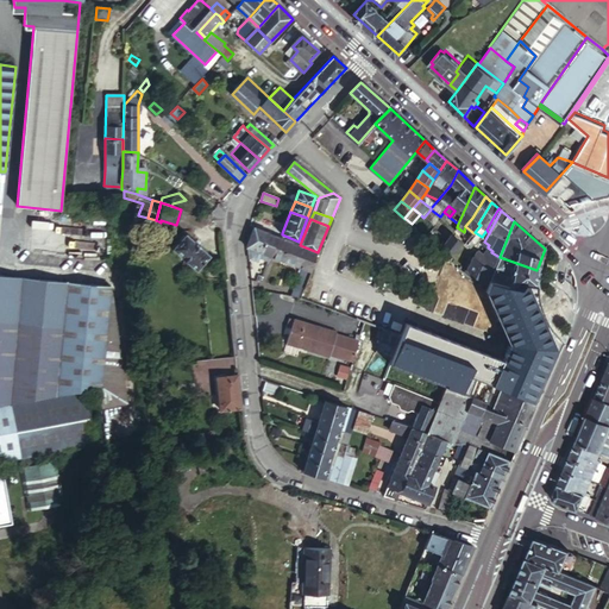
[(434,226),(428,233),(440,245),(447,237),(443,233),(434,226)]
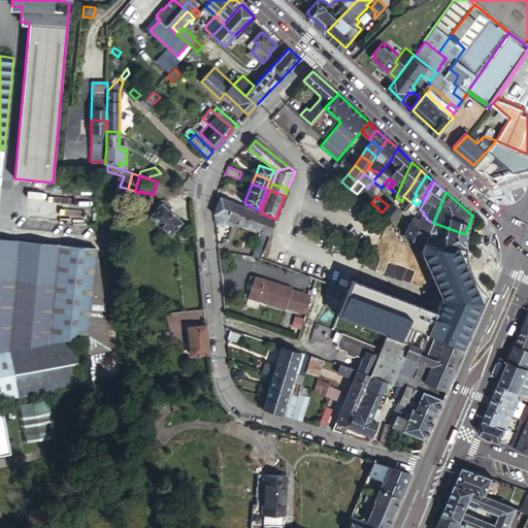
[(241,205),(219,197),(212,213),(228,219),(227,223),(233,225),(235,222),(241,205)]
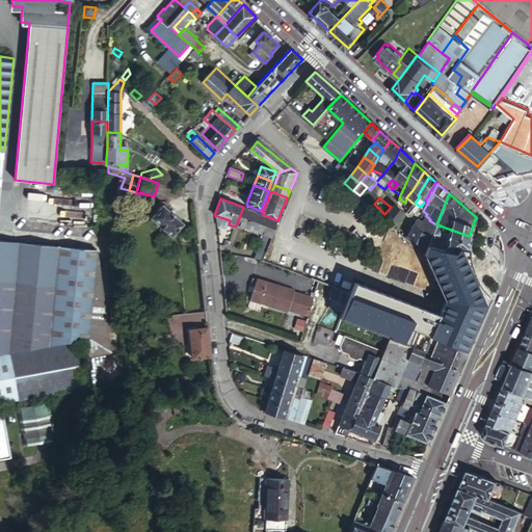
[(150,215),(171,235),(183,222),(176,215),(169,210),(161,203),(150,215)]
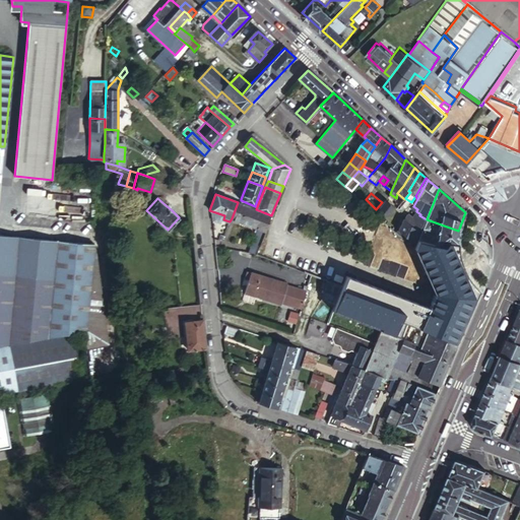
[(393,205),(390,203),(383,198),(382,200),(384,202),(383,203),(382,202),(376,209),(377,209),(385,215),(393,205)]
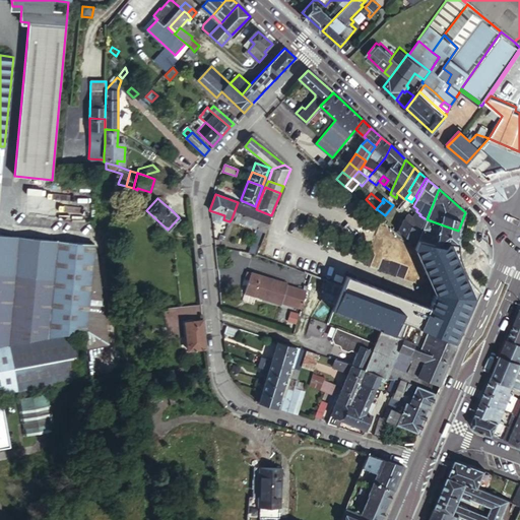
[(232,218),(241,222),(247,206),(238,202),(232,218)]
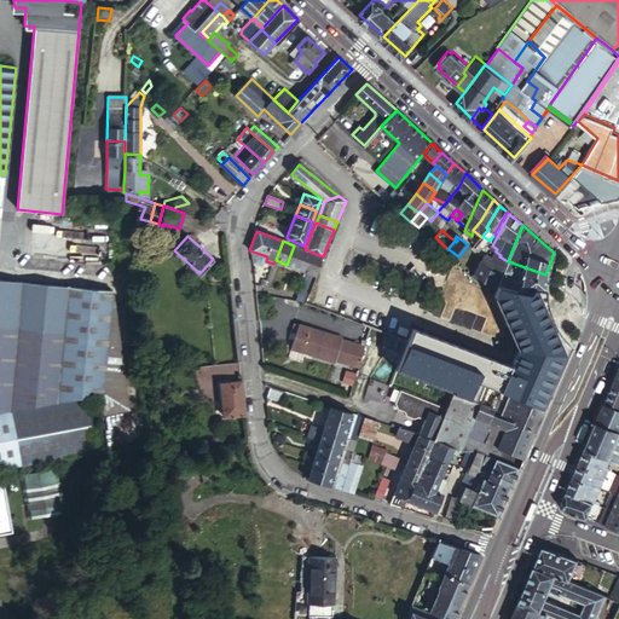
[(310,290),(323,256),(305,249),(294,246),(287,265),(306,272),(300,287),(310,290)]
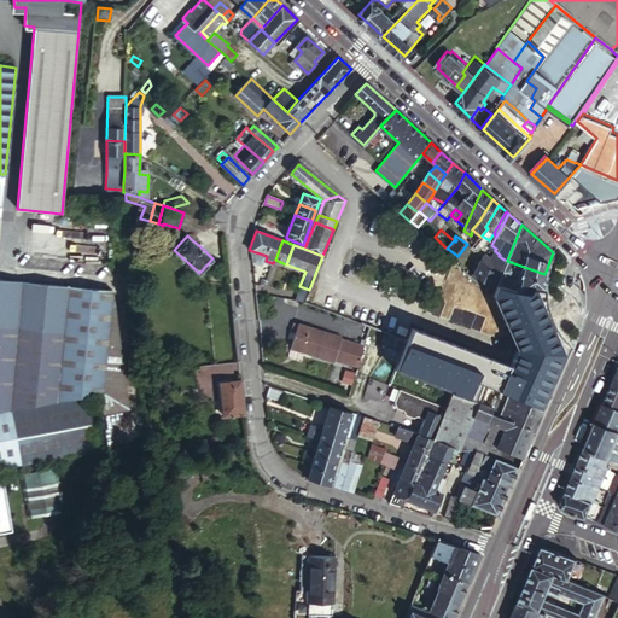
[(251,260),(263,264),(266,261),(267,256),(250,250),(251,260)]
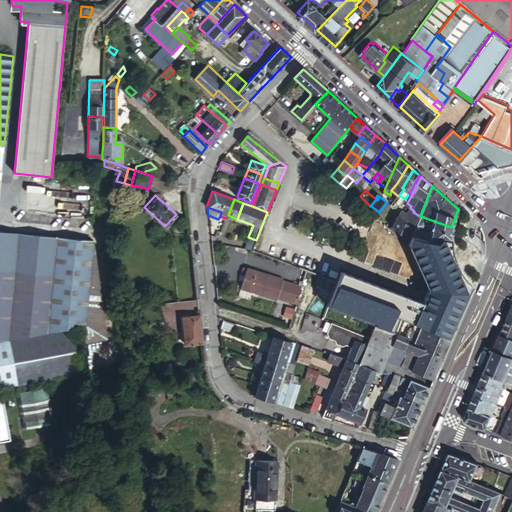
[(397,215),(390,229),(394,233),(403,239),(405,236),(407,238),(410,231),(411,227),(416,220),(418,215),(413,212),(408,211),(406,215),(401,211),(397,215)]
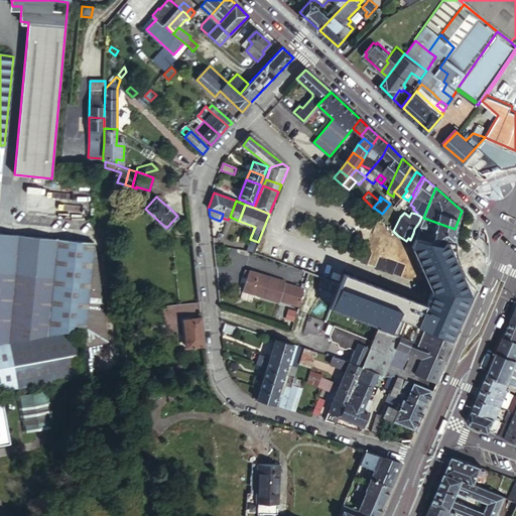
[(455,229),(423,218),(415,238),(442,243),(445,240),(454,240),(455,230),(455,229)]
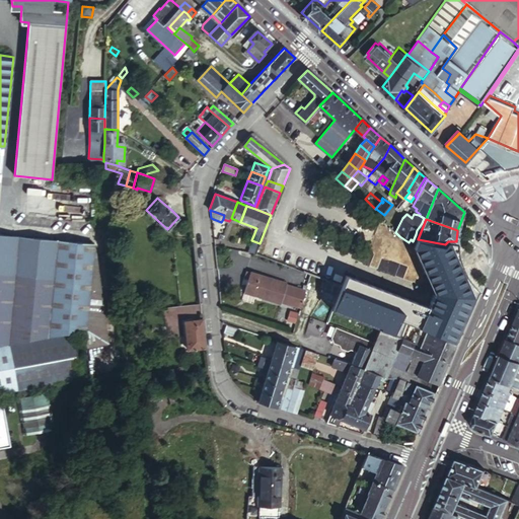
[(98,241),(0,234),(0,345),(86,332),(89,350),(91,349),(91,345),(109,343),(98,241)]
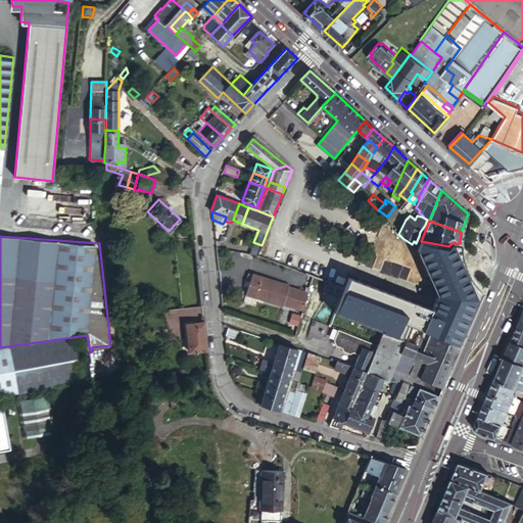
[(262,245),(253,242),(248,254),(257,256),(262,245)]
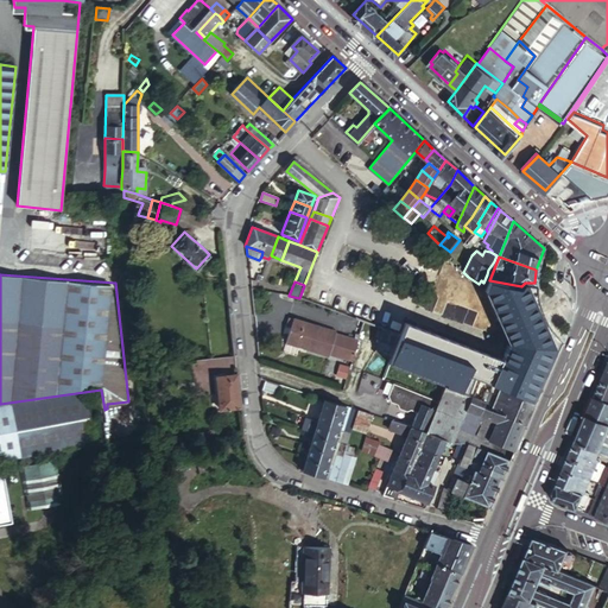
[(291,330),(286,344),(311,353),(318,330),(293,322),(291,330)]
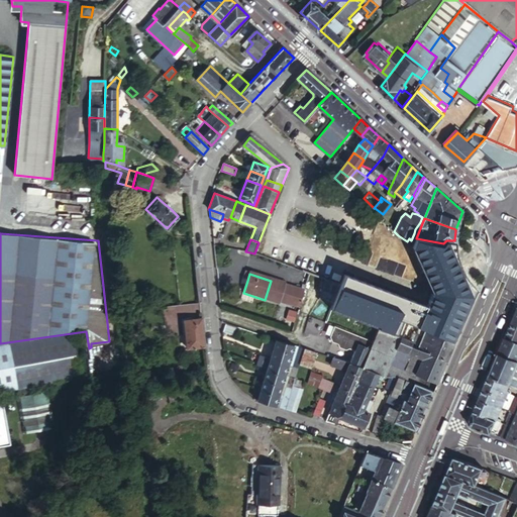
[(469,282),(468,280),(444,286),(438,302),(466,314),(477,289),(469,282)]
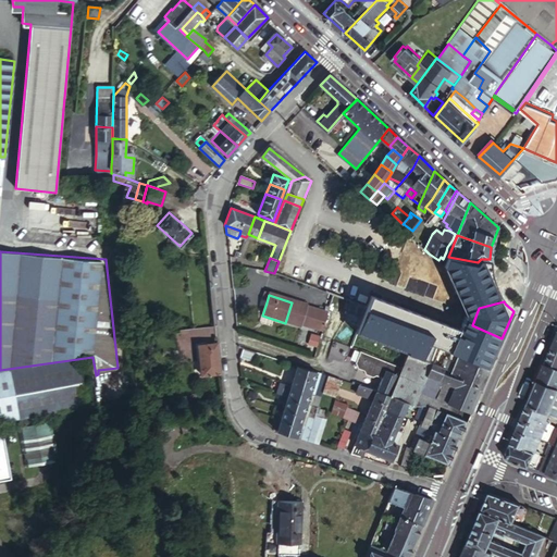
[(308,307),(292,302),(285,323),(301,327),(301,326),(308,309),(308,307)]
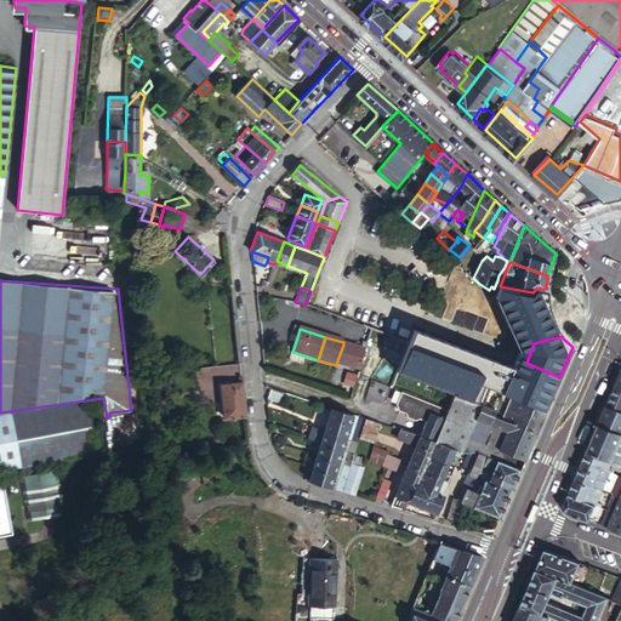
[(366,352),(343,345),(336,364),(359,370),(366,352)]
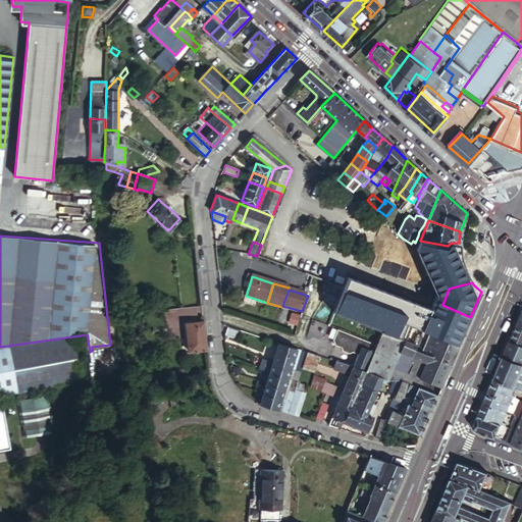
[(470,317),(442,305),(438,315),(434,322),(434,323),(432,327),(461,338),(470,317)]
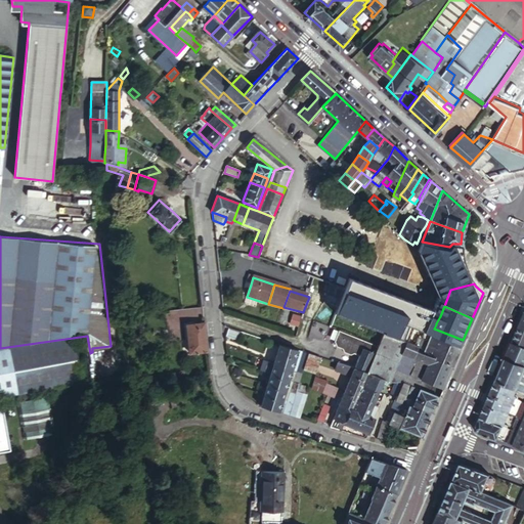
[(406,343),(413,325),(392,316),(384,335),(406,343)]
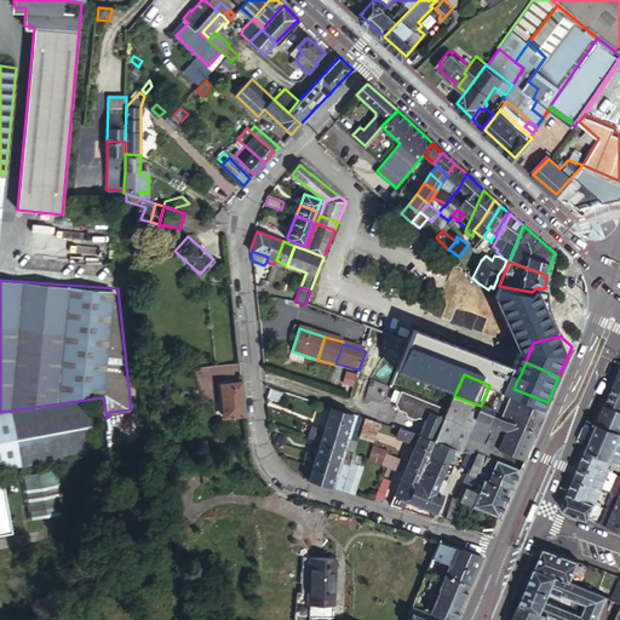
[(244,415),(240,382),(219,384),(223,418),(244,415)]
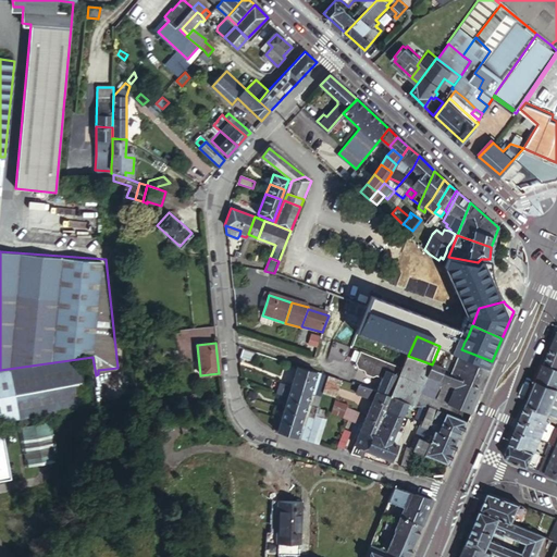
[(243,348),(239,358),(256,363),(259,354),(243,348)]
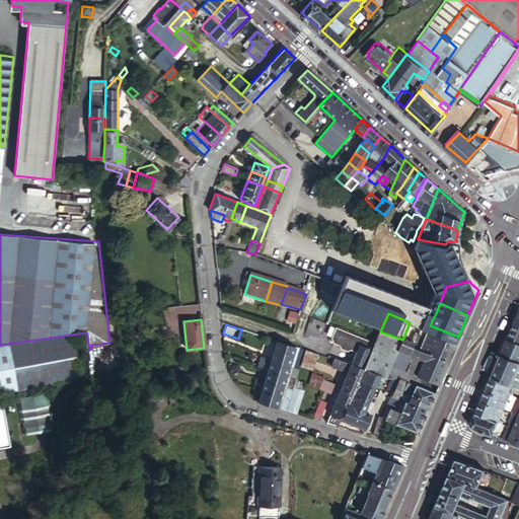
[(455,343),(458,337),(430,325),(428,331),(455,343)]
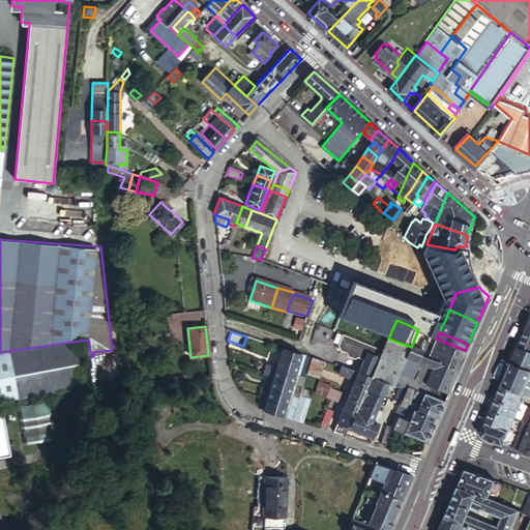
[(462,357),(465,350),(437,339),(429,335),(425,343),(435,347),(436,346),(450,352),(450,354),(462,357)]
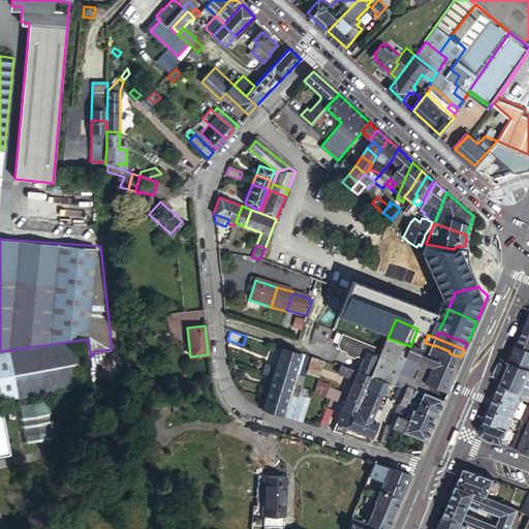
[(528,339),(522,337),(518,346),(528,350),(528,339)]
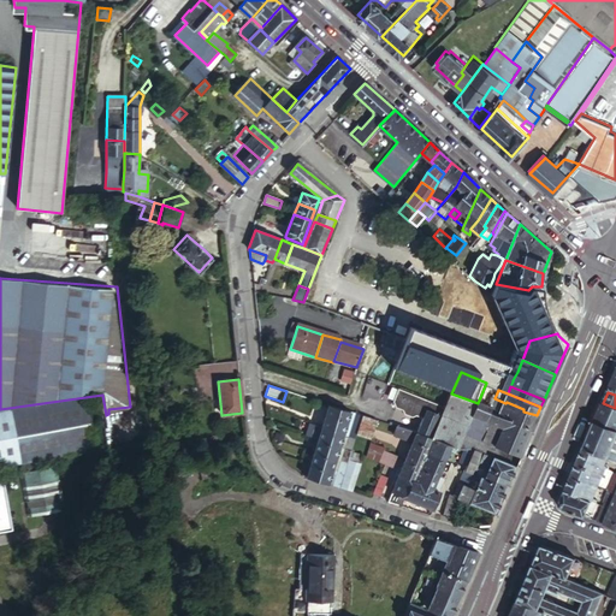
[(515,465),(531,428),(508,419),(508,416),(490,409),(487,408),(483,406),(478,403),(451,394),(432,440),(445,445),(460,450),(465,450),(474,450),(515,465)]
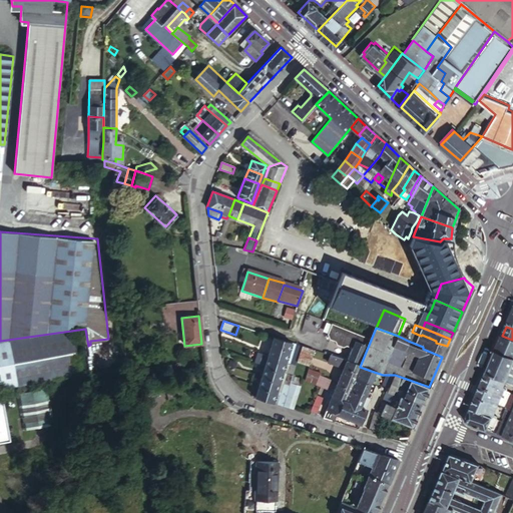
[(442,357),(447,346),(436,343),(436,341),(422,335),(421,336),(412,332),(408,341),(423,347),(423,349),(442,357)]
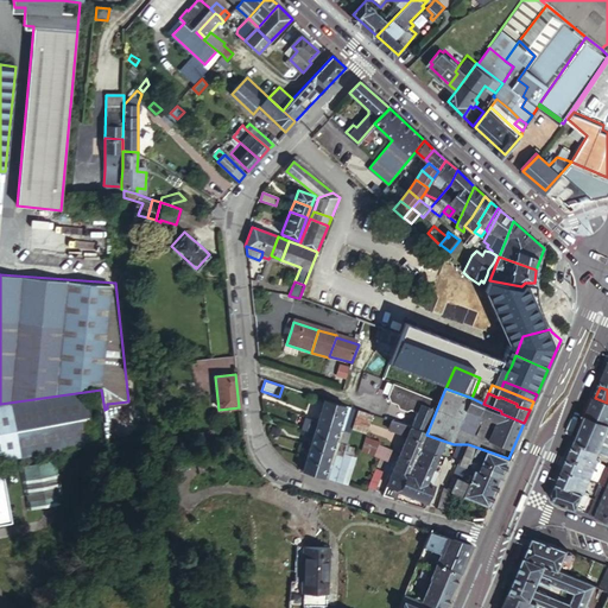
[(0,406),(0,460),(97,445),(88,394),(0,406)]
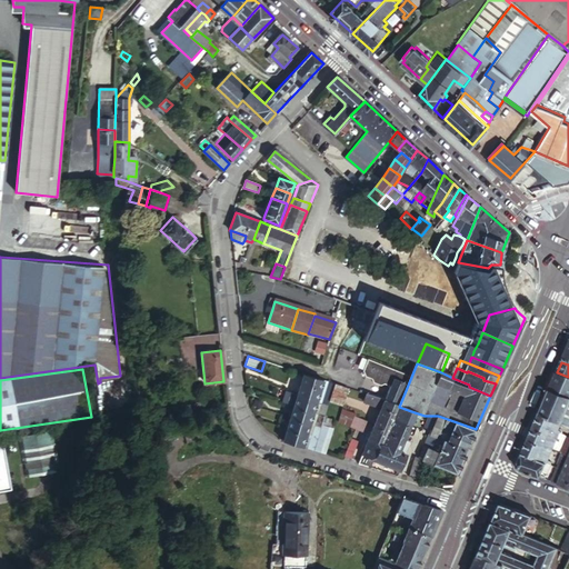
[(561,423),(568,427),(568,377),(557,372),(541,407),(536,420),(558,429),(561,423)]
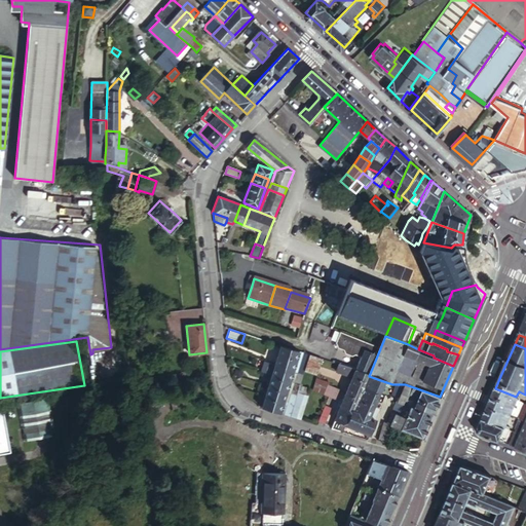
[(282,346),(275,366),(293,371),(299,351),(282,346)]
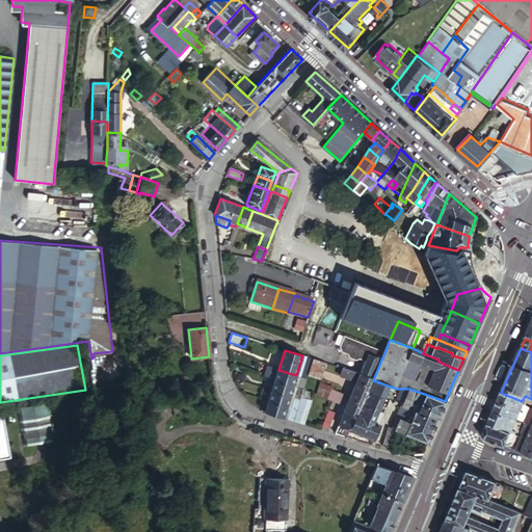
[(302,355),(296,375),(300,376),(306,362),(307,361),(308,357),(302,355)]
